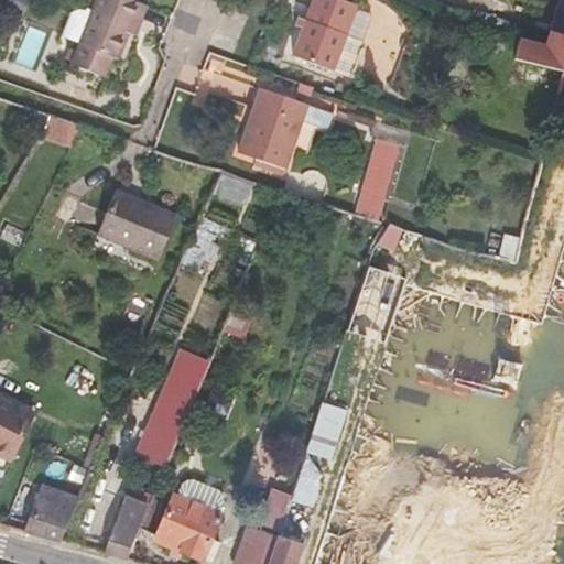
[(8,0),(4,9),(21,18),(30,0),(8,0)]
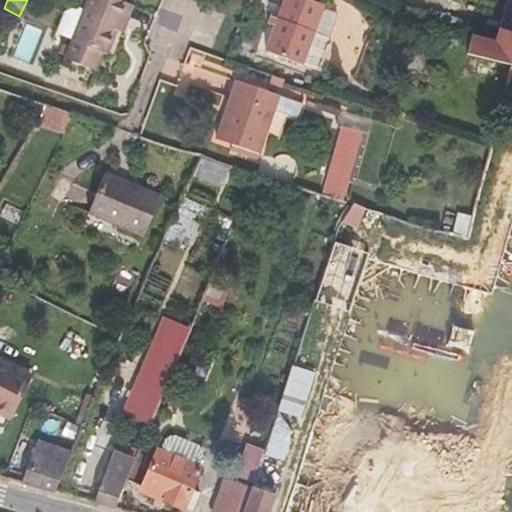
[(88,0),(85,10),(72,39),(65,58),(95,70),(102,52),(107,54),(118,30),(122,21),(127,23),(135,5),(122,0),(88,0)]
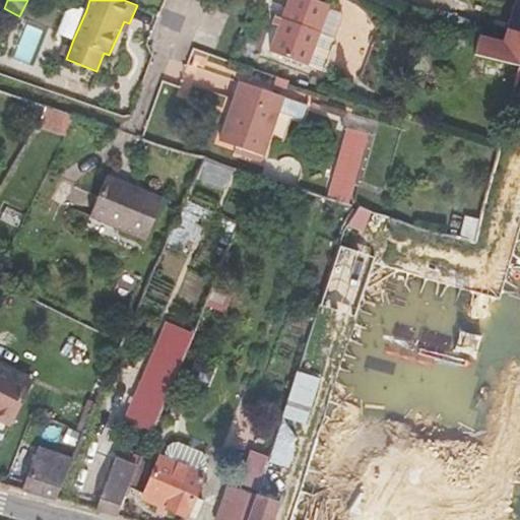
[(319,0),(289,0),(270,51),(308,65),(320,33),(330,5),(319,0)]
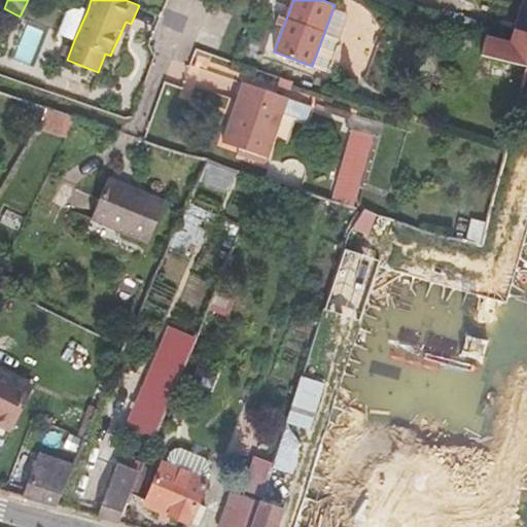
[(74,40),(88,10),(79,6),(66,11),(58,34),(74,40)]
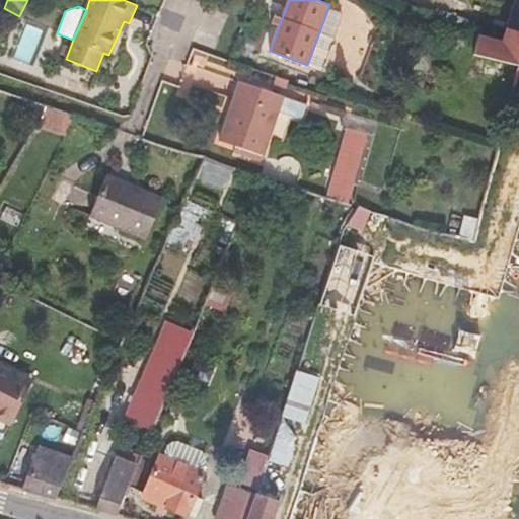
[(124,21),(120,30),(125,32),(129,23),(124,21)]
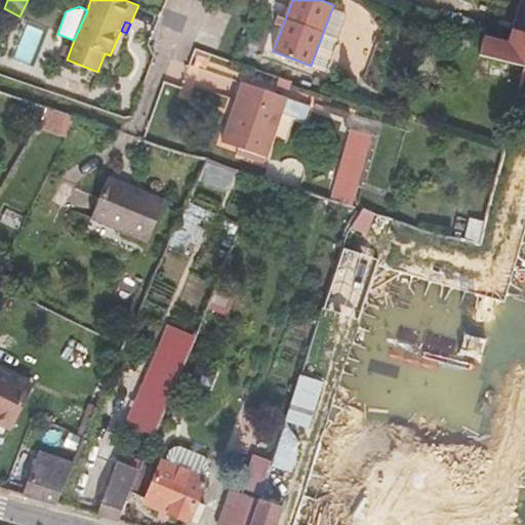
[(478,54),(515,64),(521,37),(484,29),(484,31),(478,54)]
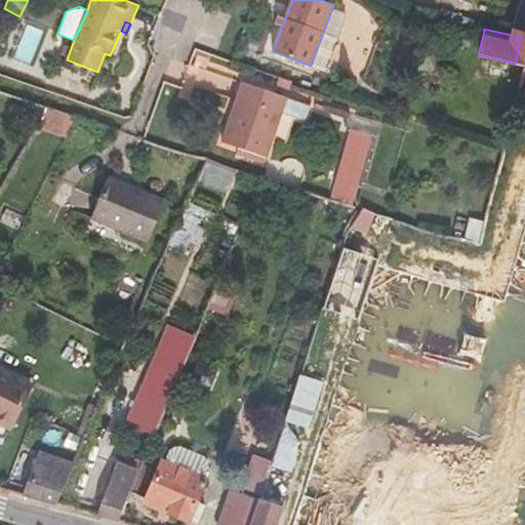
[(323,33),(311,66),(326,72),(338,39),(323,33)]
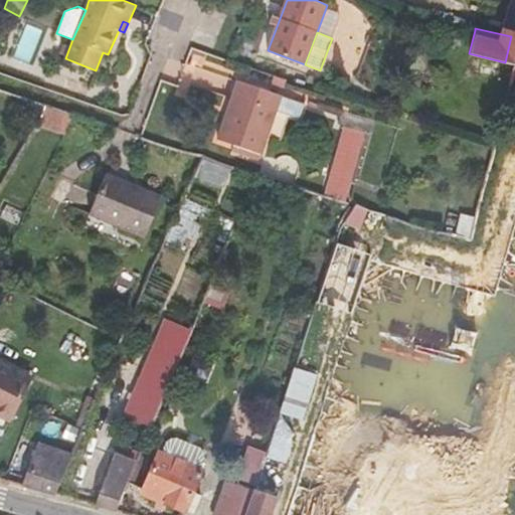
[(505,62),(469,53),(464,74),(499,83),(505,62)]
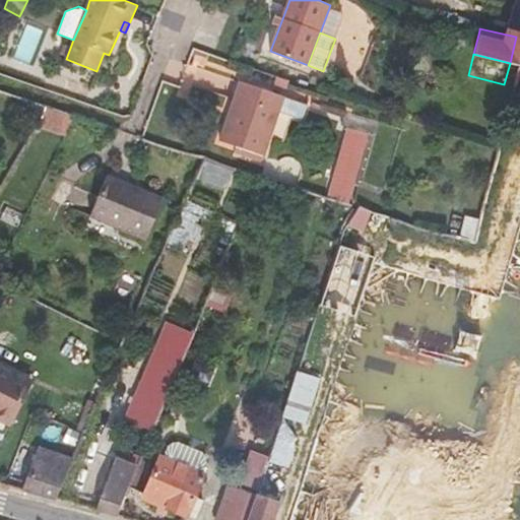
[(263,155),(278,110),(303,118),(307,105),(282,96),(240,82),(219,141),(263,155)]
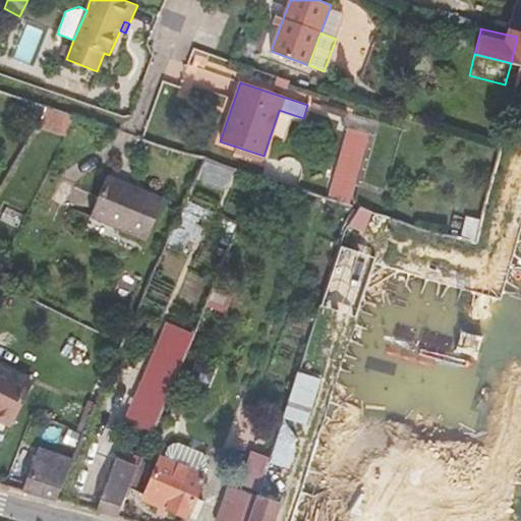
[(74,117),(45,106),(42,116),(39,127),(64,136),(74,117)]
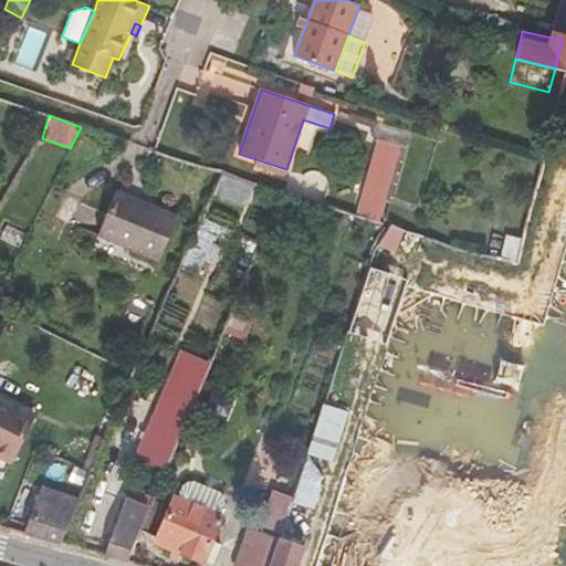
[(381,221),(402,145),(378,138),(357,213),(381,221)]
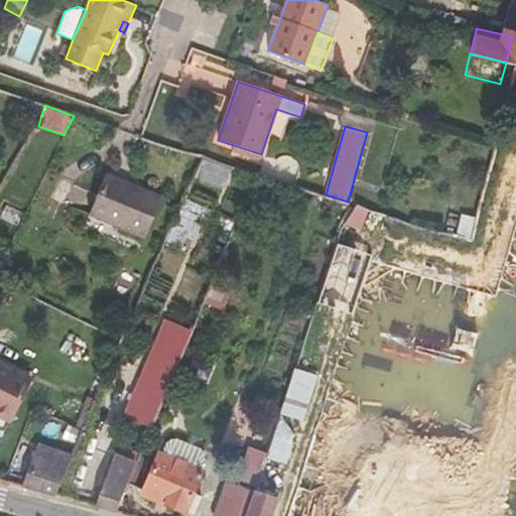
[(228,183),(232,164),(203,158),(199,177),(228,183)]
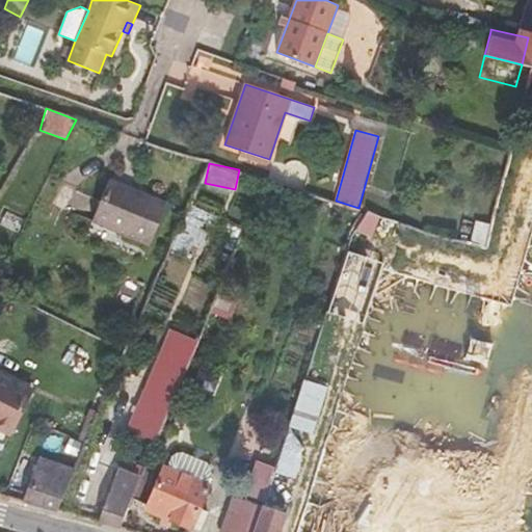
[(109,180),(92,220),(150,245),(167,204),(109,180)]
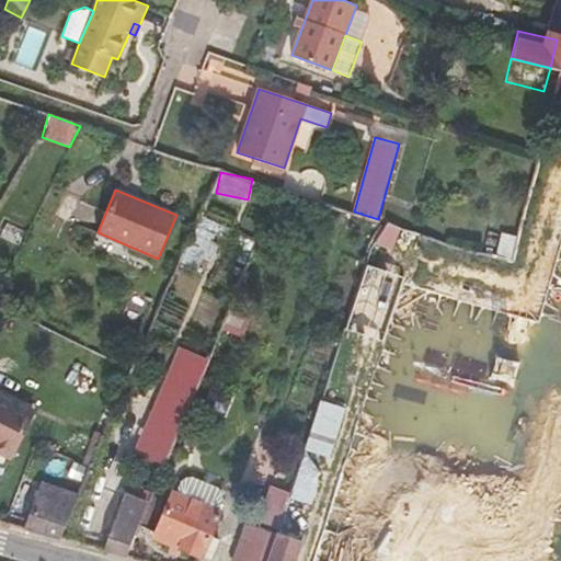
[(212,239),(193,231),(180,262),(198,270),(204,259),(214,263),(220,248),(210,243),(212,239)]
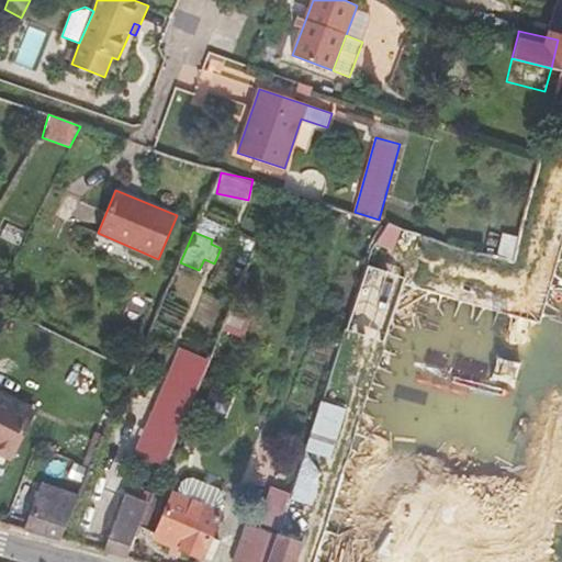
[(258,240),(238,232),(232,246),(251,254),(258,240)]
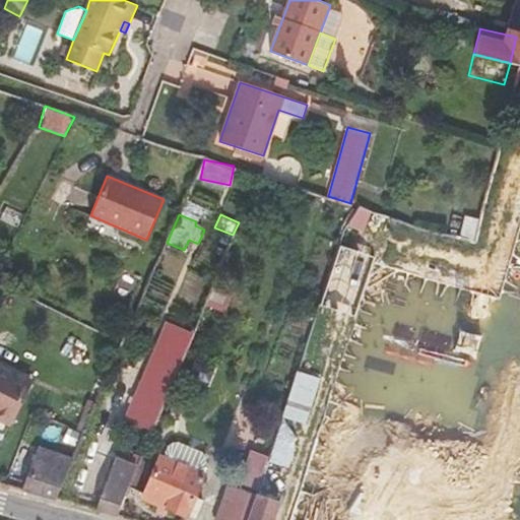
[(187,350),(167,342),(152,375),(146,372),(126,419),(153,431),(187,350)]
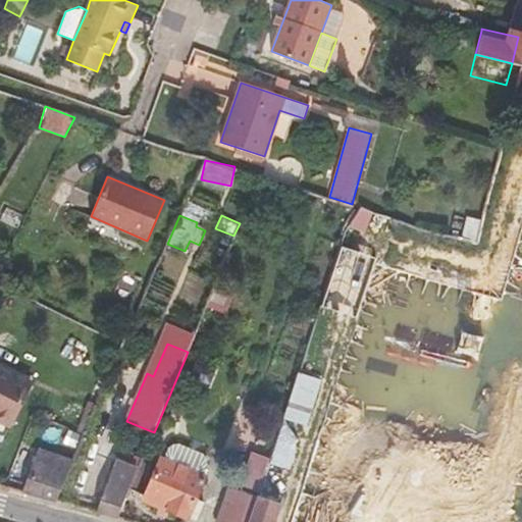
[(32,383),(0,367),(0,413),(13,420),(32,383)]
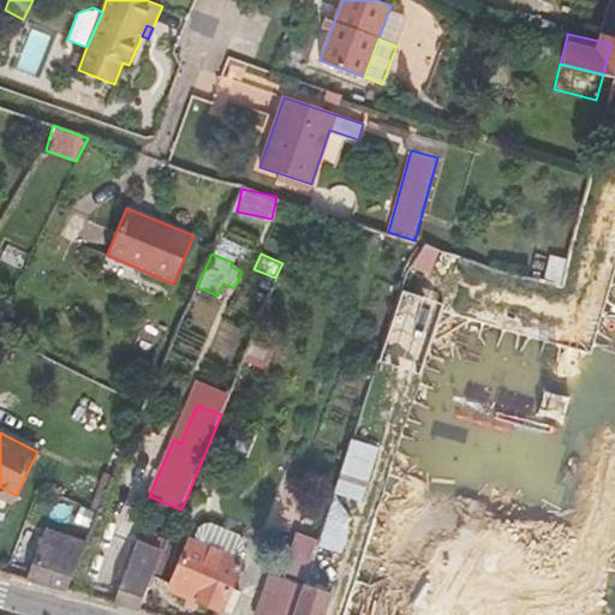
[(356,437),(338,491),(366,501),(383,447),(356,437)]
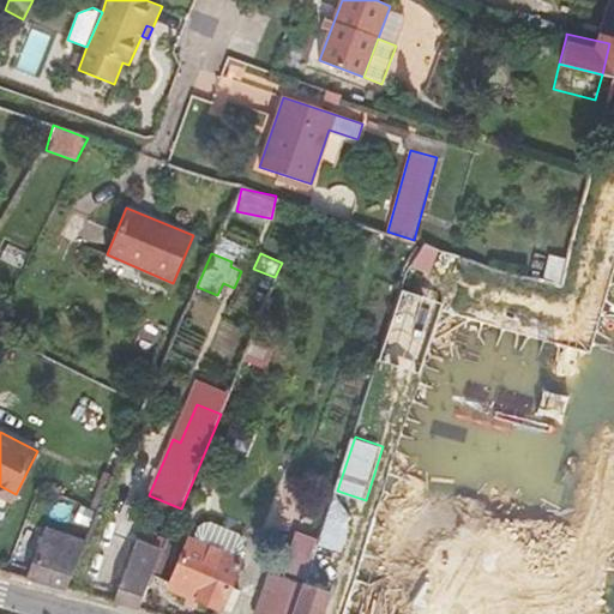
[(16,494),(0,486),(0,495),(12,501),(16,494)]
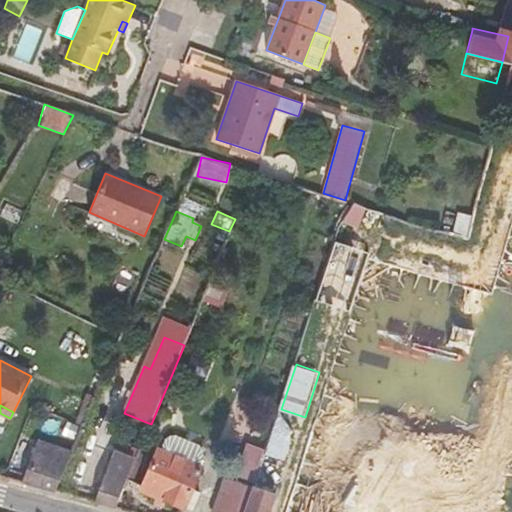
[(164,442),(161,450),(197,465),(201,457),(200,451),(198,447),(174,437),(168,439),(164,442)]
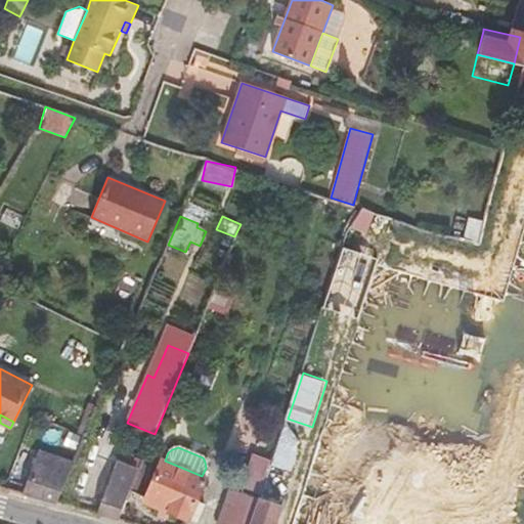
[(28,484),(24,495),(55,504),(73,464),(39,452),(28,484)]
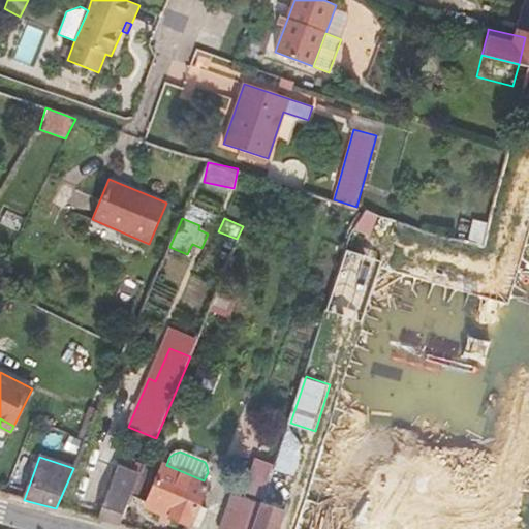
[(252,528),(261,503),(275,467),(255,461),(243,497),(231,494),(219,528),(252,528)]
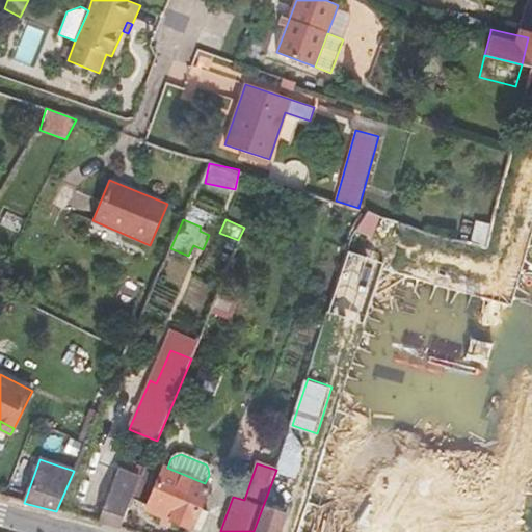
[(206,531),(210,523),(196,516),(210,485),(205,483),(167,468),(164,467),(145,510),(198,531),(197,531),(206,531)]
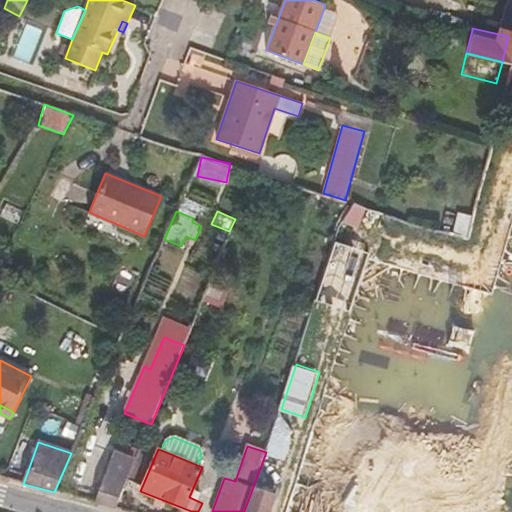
[(135,460),(115,451),(96,504),(115,509),(135,460)]
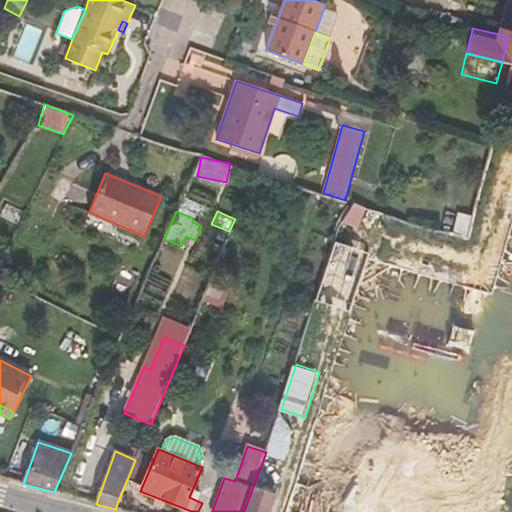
[(253,487),(244,511),(270,511),(276,495),(253,487)]
